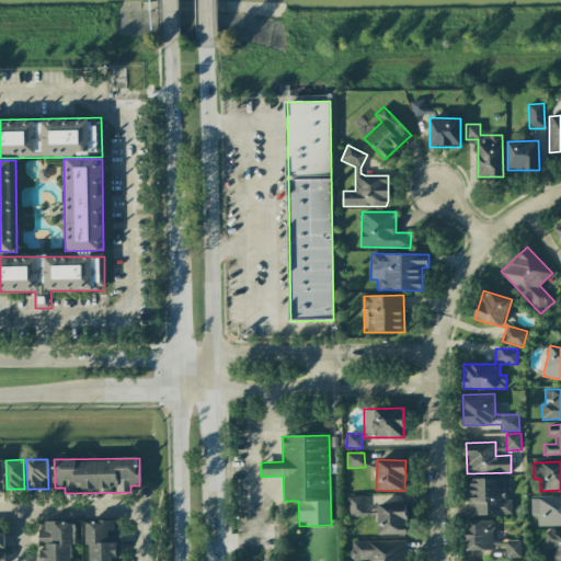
[(504,478),(468,479),(468,515),(512,515),(512,499),(505,500),(504,478)]
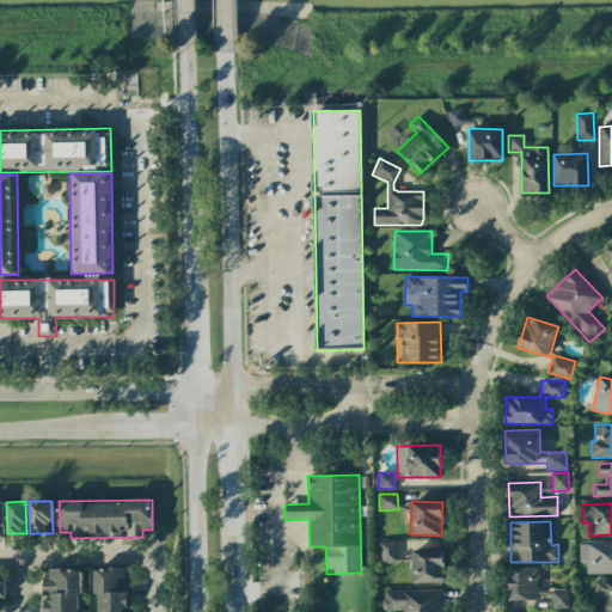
[(397,540),(380,542),(380,564),(397,563),(397,540)]
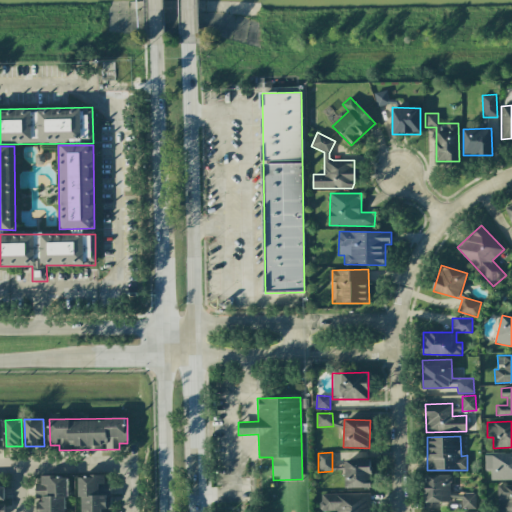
[(490,481),(511,480),(511,452),(484,453),(485,472),(490,472),(490,481)]
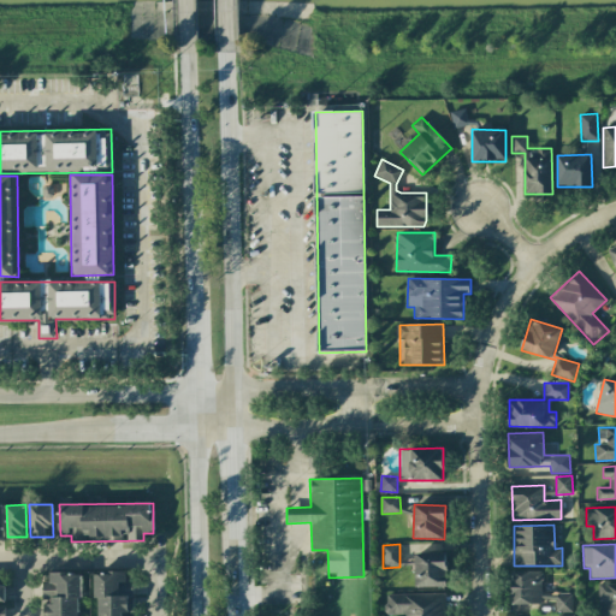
[(448,586),(446,554),(414,555),(415,587),(448,586)]
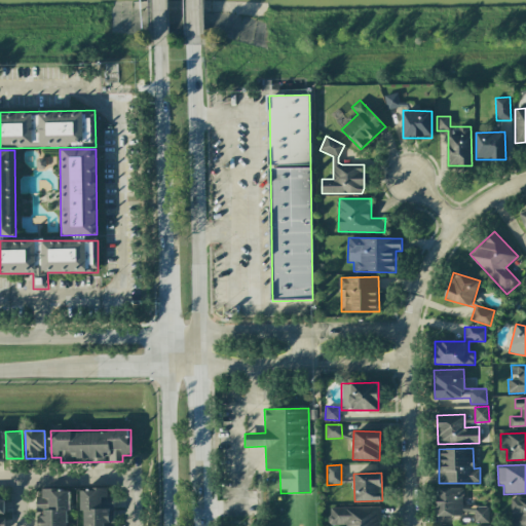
[(438,517),(463,516),(462,487),(437,488),(438,517)]
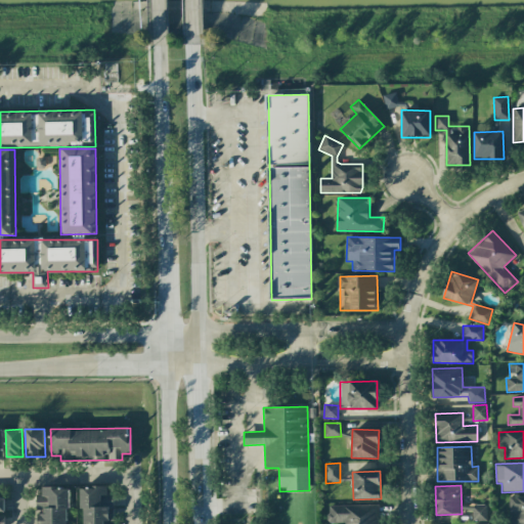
[(114,523),(114,493),(106,493),(106,486),(82,486),(81,523),(114,523),(115,523),(114,523)]
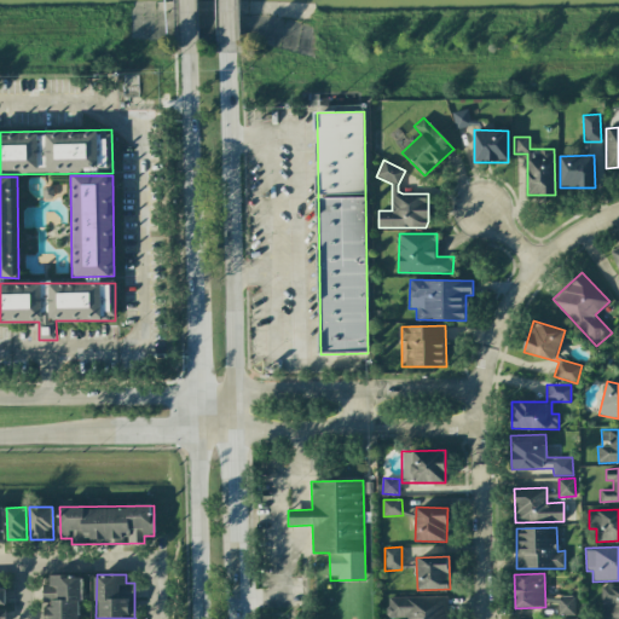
[(80,618),(80,576),(50,576),(50,584),(42,584),(44,605),(42,605),(42,618),(80,618)]
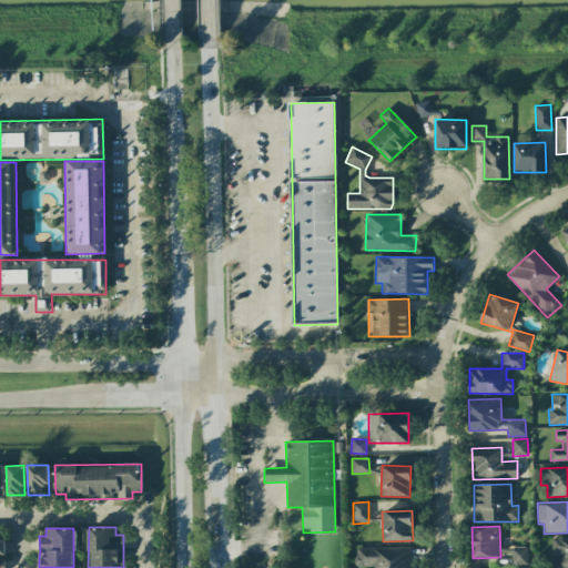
[(567,567),(567,538),(549,539),(550,567),(567,567)]
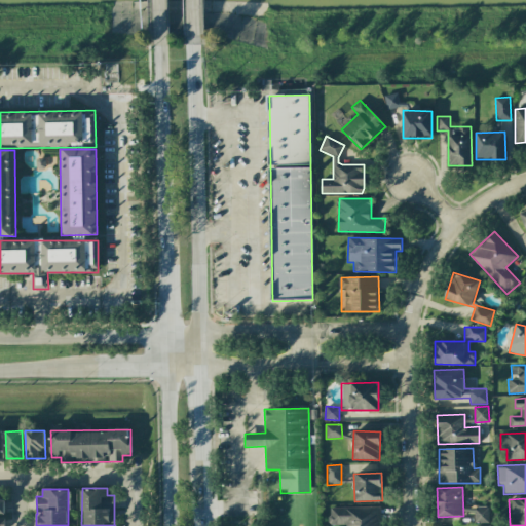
[(379,525),(379,506),(329,508),(329,525),(345,525),(379,525)]
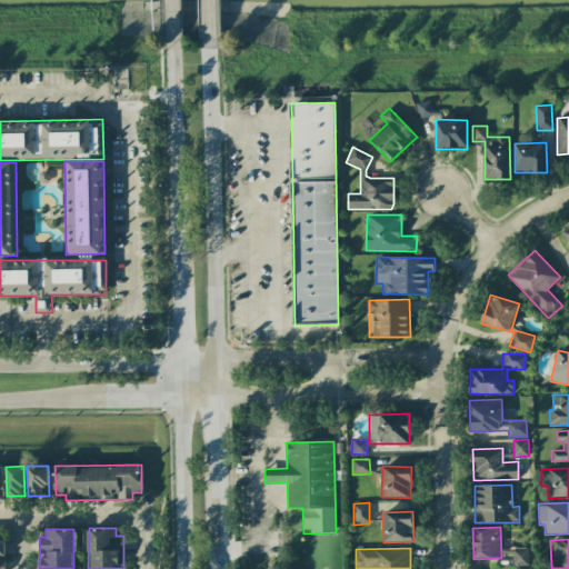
[(528,566),(528,548),(512,548),(512,566),(528,566)]
